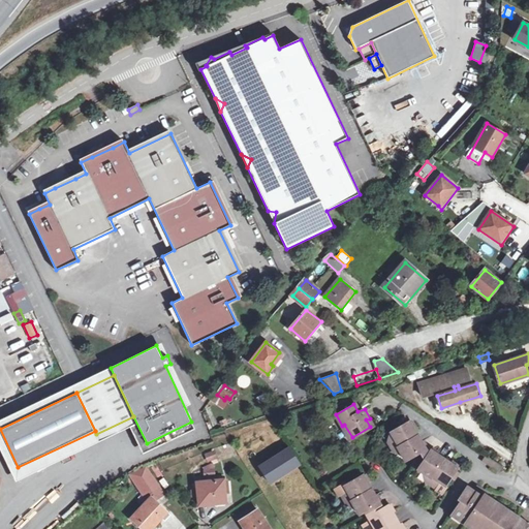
[(409,421),(391,432),(394,438),(387,441),(394,450),(397,448),(406,461),(426,447),(409,421)]
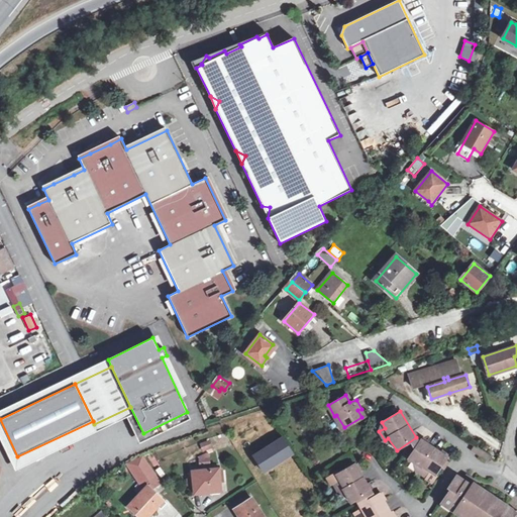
[(281,437),(250,456),(261,472),(290,452),(281,437)]
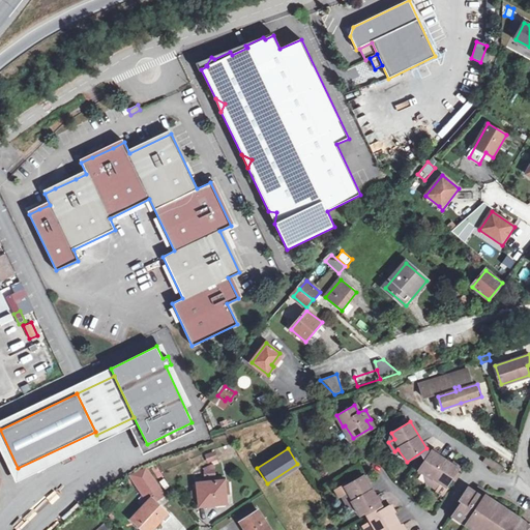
[(203,453),(205,460),(213,458),(210,451),(203,453)]
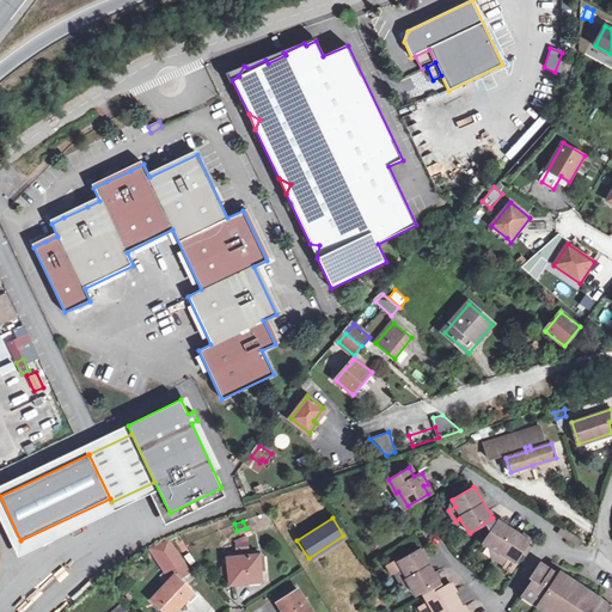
[(530,542),(497,522),(484,545),(497,554),(495,558),(505,564),(509,558),(516,562),(524,551),(526,551),(528,550),(528,548),(527,545),(530,542)]
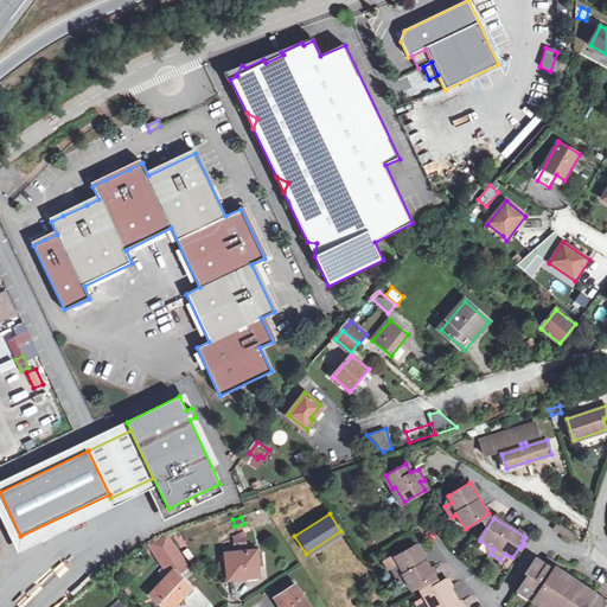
[(244,532),(231,536),(234,545),(247,543),(244,532)]
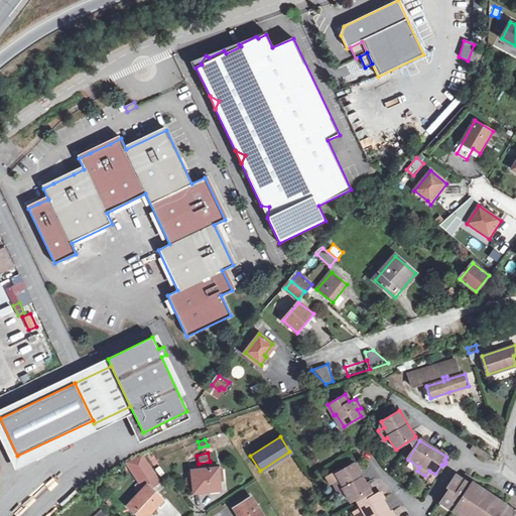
[(145,464),(141,457),(127,467),(131,474),(145,464)]
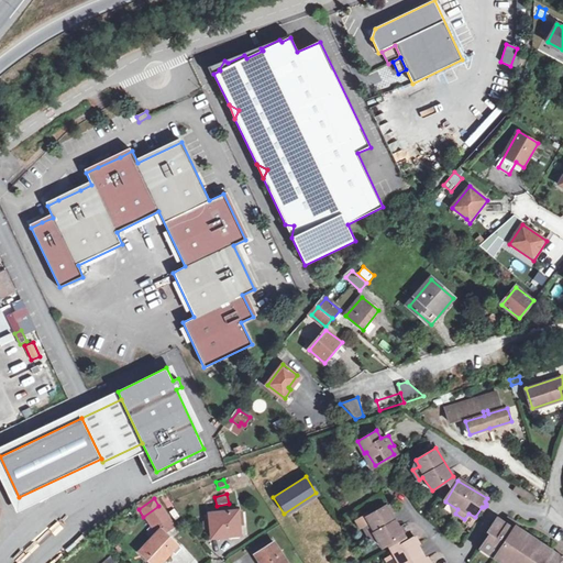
[(148,534),(153,539),(139,553),(147,562),(161,562),(172,553),(174,556),(178,552),(180,550),(177,547),(164,534),(172,526),(158,506),(143,517),(153,530),(148,534)]
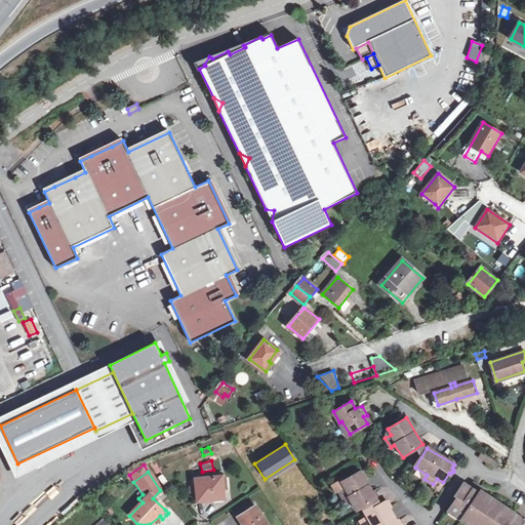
[(377,500),(360,472),(342,482),(347,489),(339,492),(346,501),(350,499),(357,512),(377,500)]
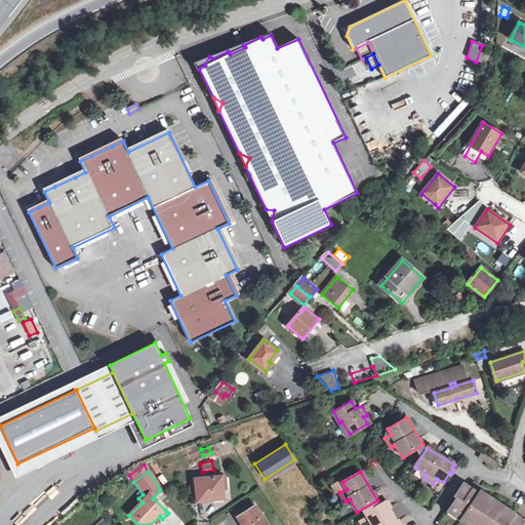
[(195,478),(196,499),(203,499),(220,498),(219,476),(195,478)]
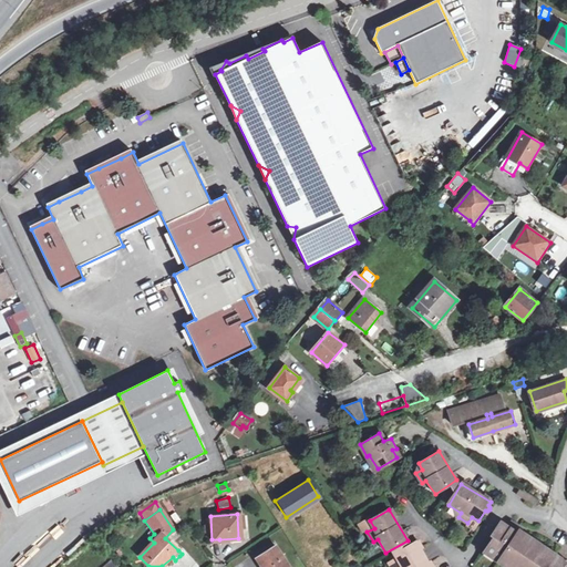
[(493,557),(505,566),(511,565),(513,566),(566,566),(566,559),(565,560),(563,563),(560,560),(563,558),(519,532),(522,528),(512,522),(508,527),(502,523),(493,537),(495,538),(486,549),(494,555),(493,557)]
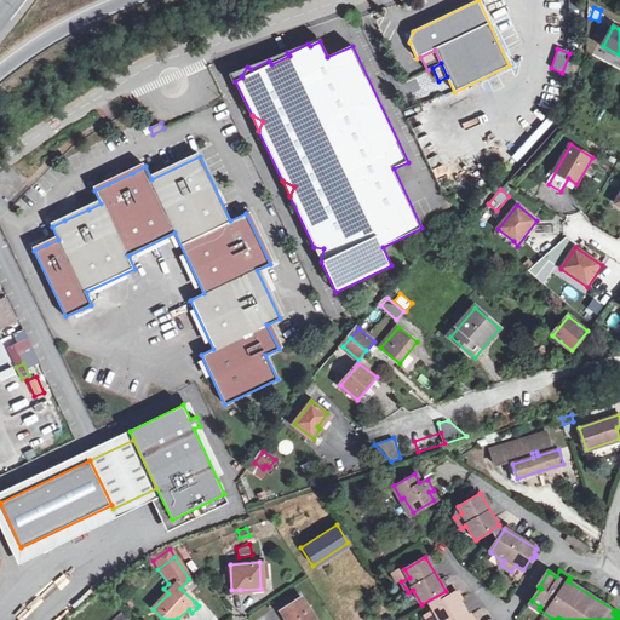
[(471,619),(455,593),(432,607),(438,619),(471,619)]
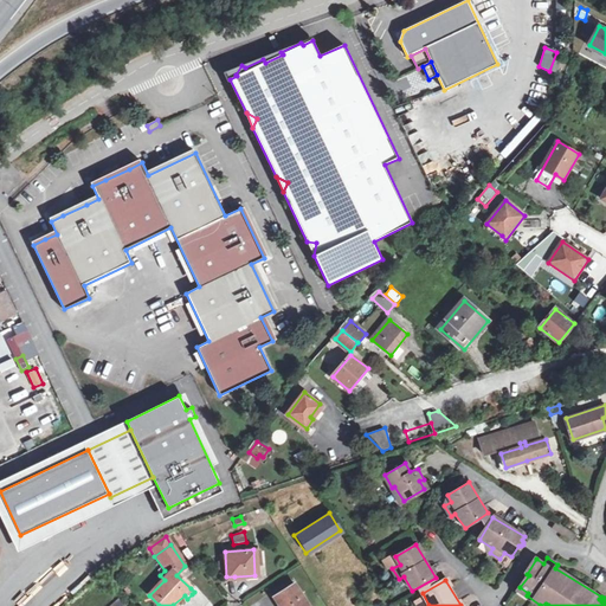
[(276,605),(304,605),(291,586),(272,600),(276,605)]
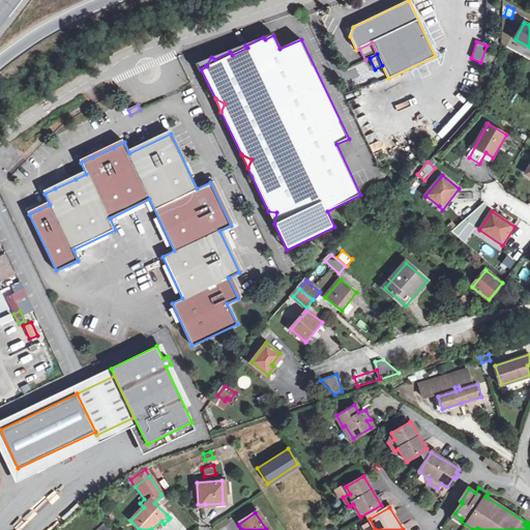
[(108,529),(101,520),(90,529),(108,529)]
